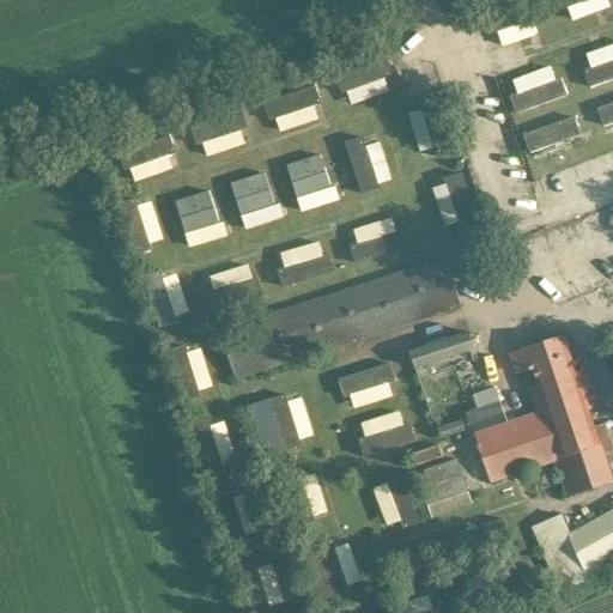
[(575,19),(612,6),(611,0),(587,0),(570,6),(575,19)]
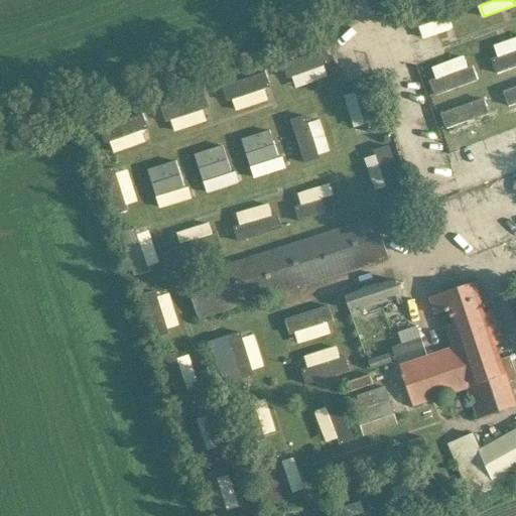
[(515,36),(495,44),(499,56),(494,58),(499,73),(515,66),(515,36)]
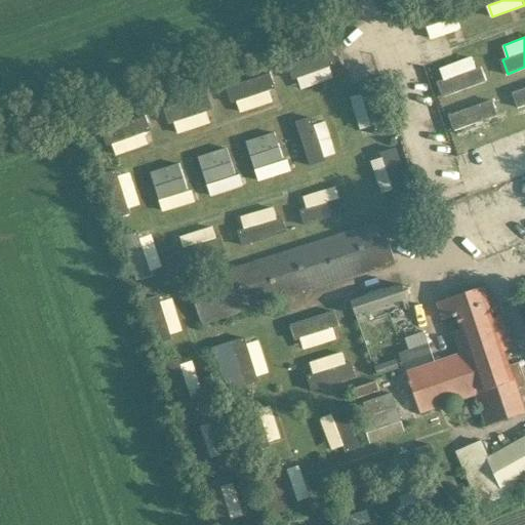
[(294,63),(300,88),(336,79),(329,53),(294,63)]
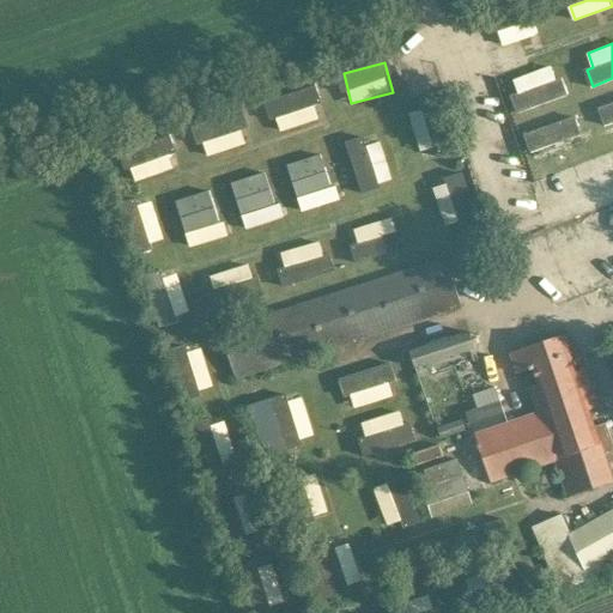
[(554,64),(510,80),(522,111),(566,95),(554,64)]
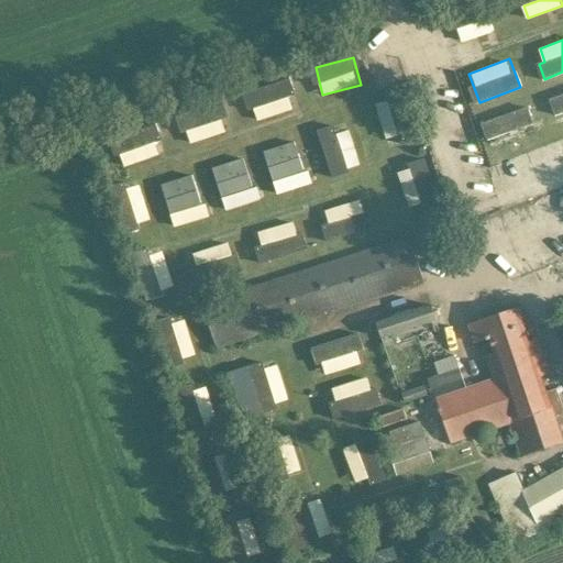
[(246,94),(257,122),(296,108),(291,96),(298,94),(291,77),(246,94)]
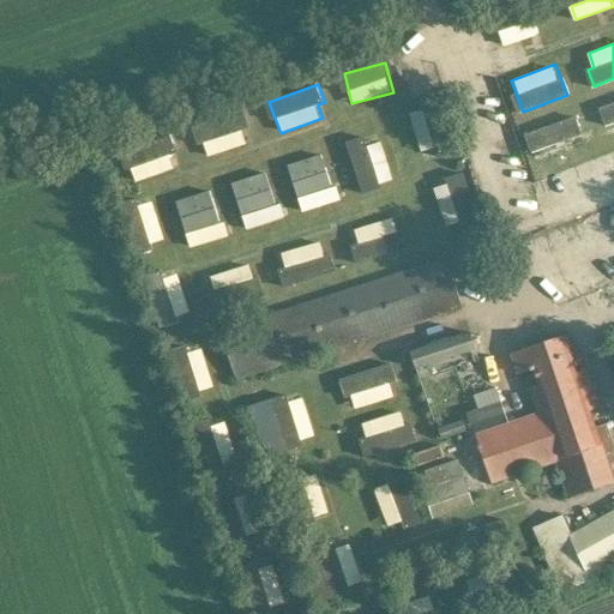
[(613,101),(601,107),(608,127),(613,124),(613,101)]
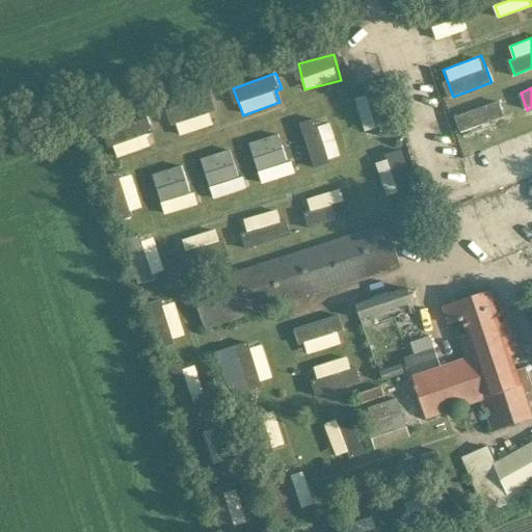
[(370,94),(356,98),(365,130),(378,127),(370,94)]
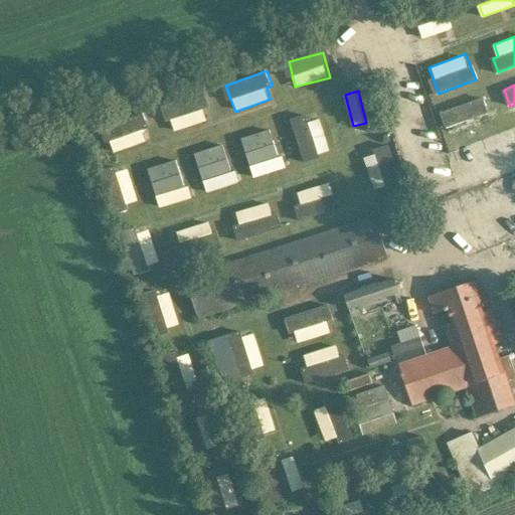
[(204,94),(164,104),(171,131),(211,121),(204,94)]
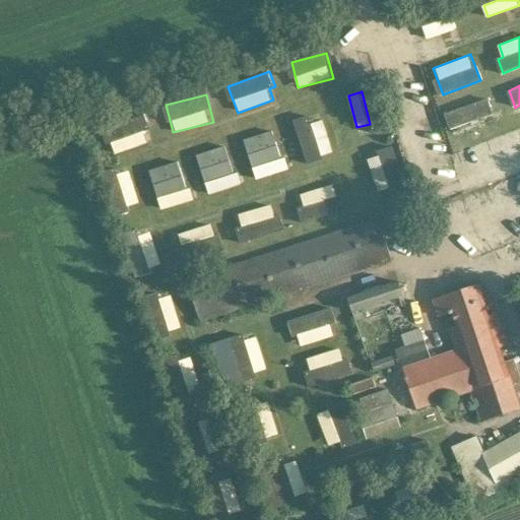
[(446,111),(451,128),(496,115),(490,98),(446,111)]
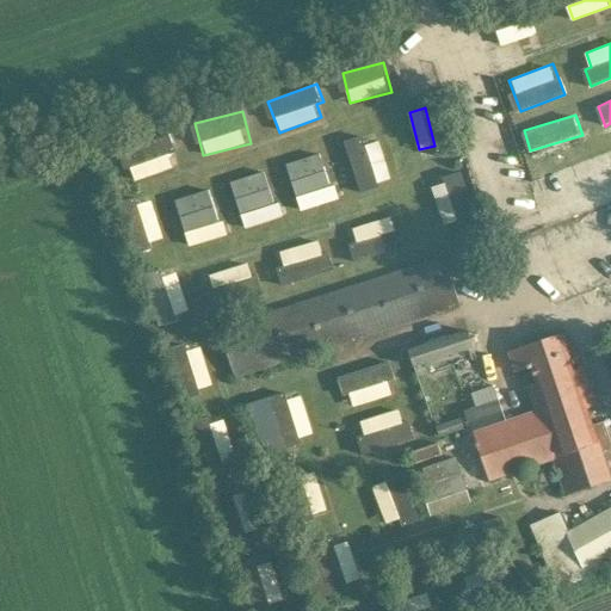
[(122,148),(133,181),(179,166),(168,133),(122,148)]
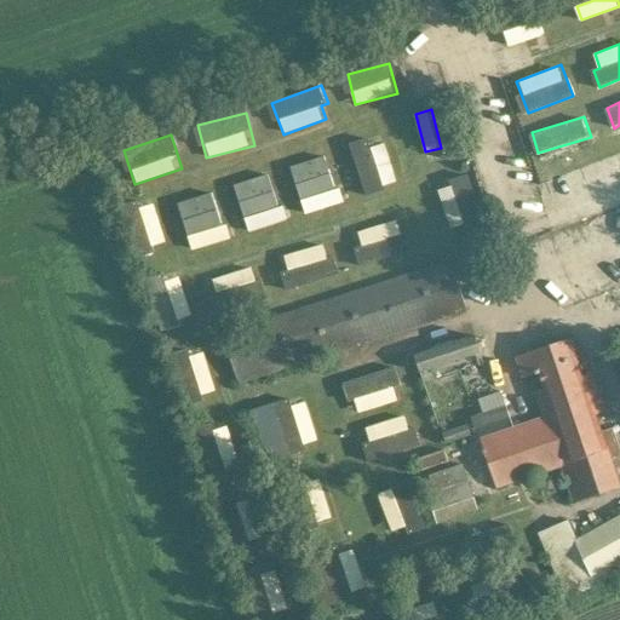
[(371,137),(351,143),(366,193),(400,184),(388,143),(373,147),(371,137)]
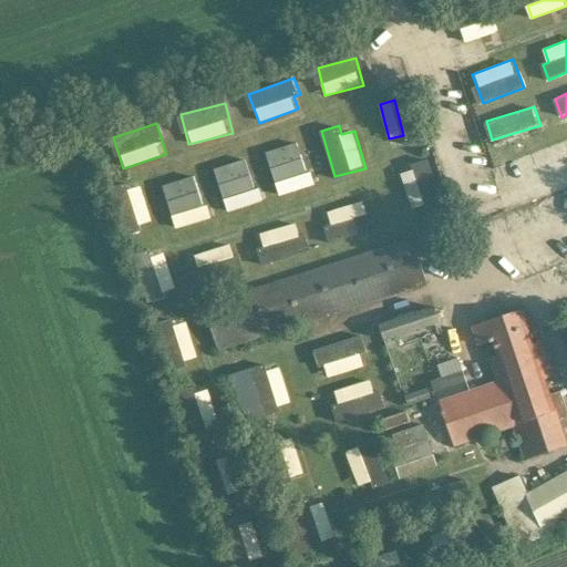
[(300,141),(266,152),(280,195),(315,184),(300,141)]
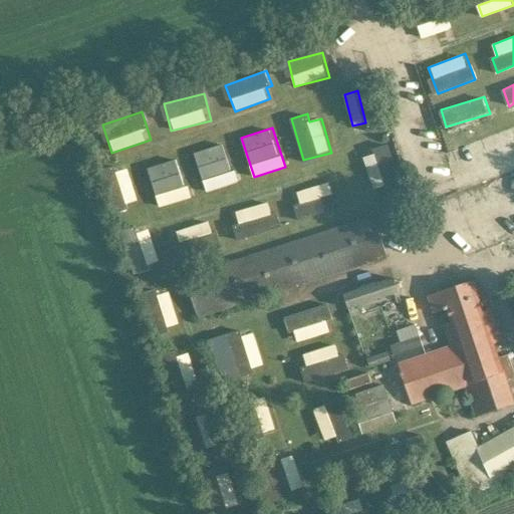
[(194,154),(208,193),(239,182),(225,143),(194,154)]
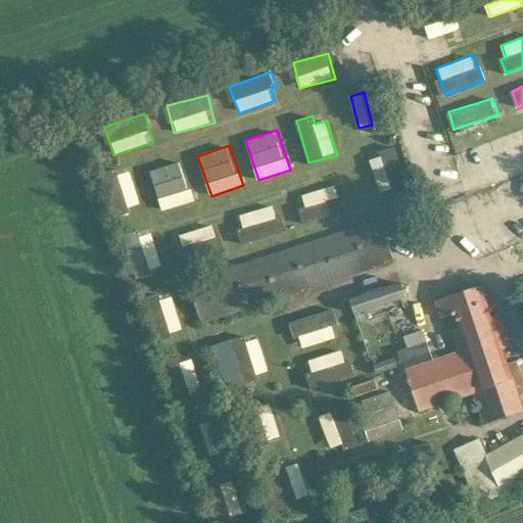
[(395,198),(412,194),(397,147),(370,155),(380,191),(392,188),(395,198)]
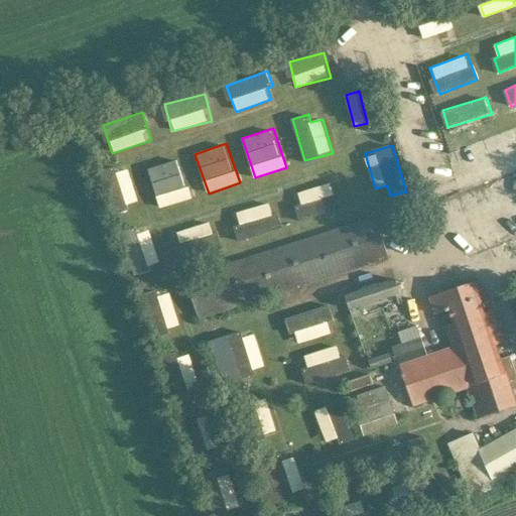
[(160,208),(191,199),(180,158),(149,167),(160,208)]
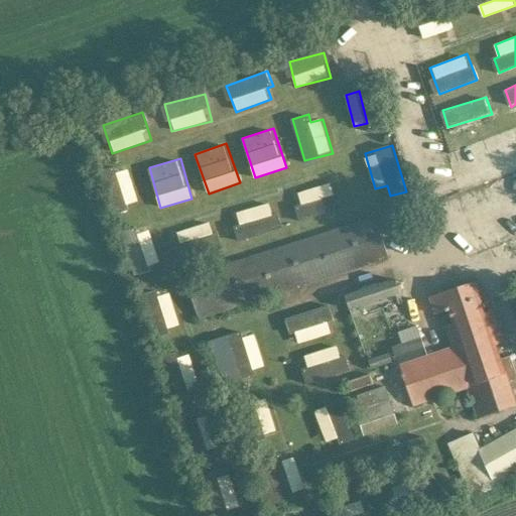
[(131,168),(119,171),(127,205),(139,202),(131,168)]
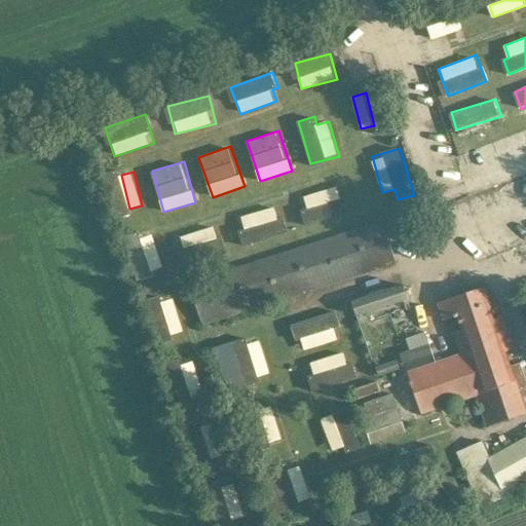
[(339,185),(304,196),(308,210),(303,212),(307,224),(347,211),(339,185)]
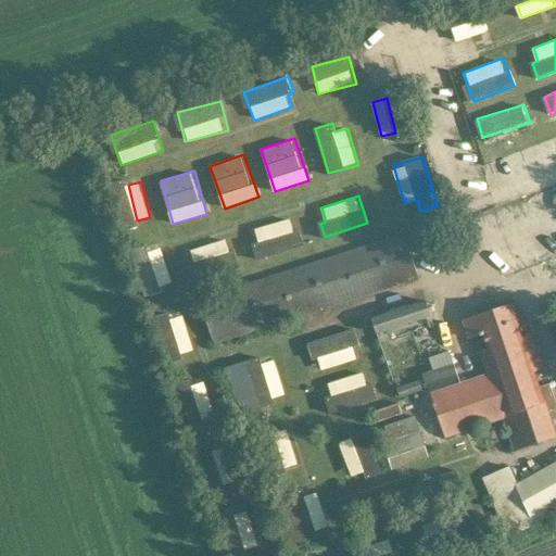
[(261,241),(295,231),(292,218),(256,228),(261,241)]
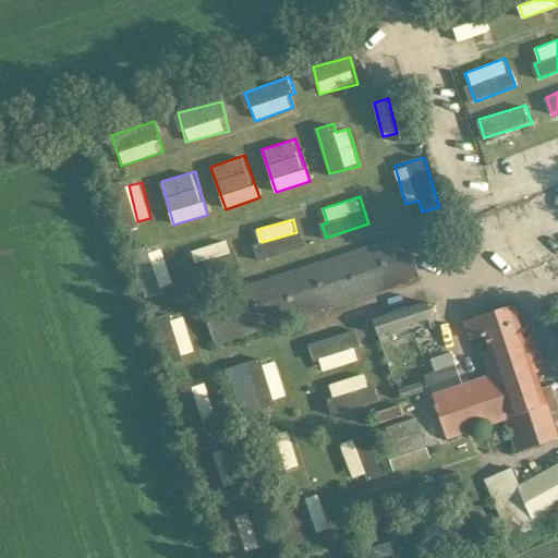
[(270,254),(300,243),(296,232),(267,243),(270,254)]
